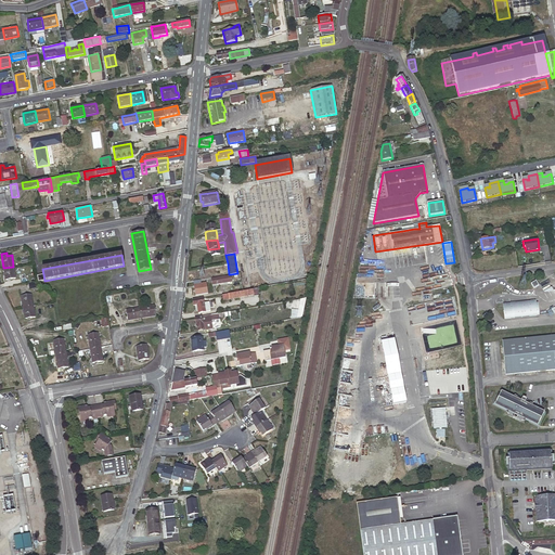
[(3,268),(5,280),(15,278),(13,267),(3,268)]
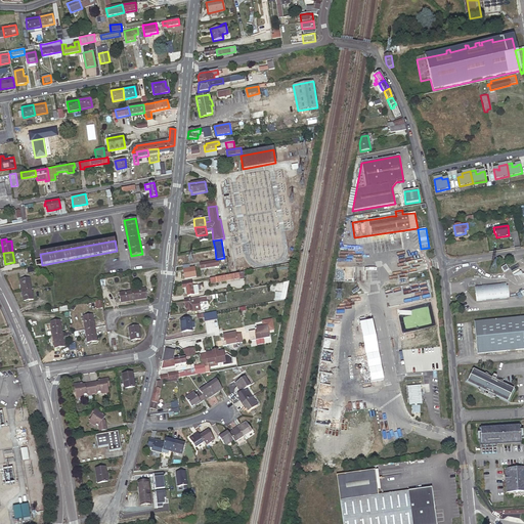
[(216,259),(206,261),(206,262),(201,263),(202,268),(219,265),(218,259),(216,259)]
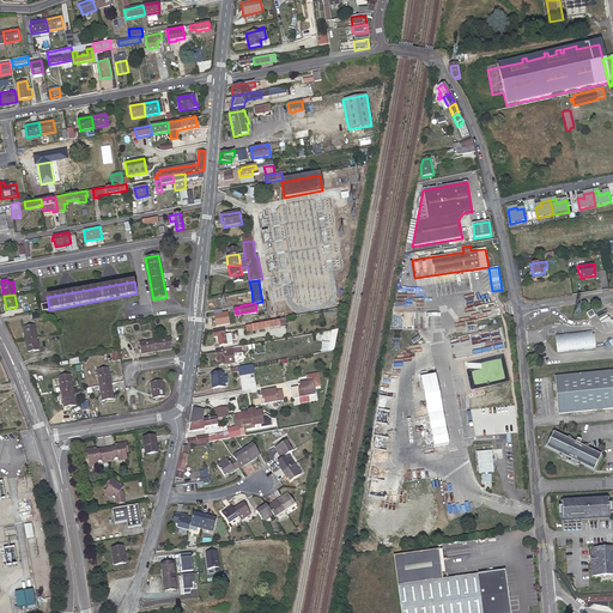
[(223,314),(222,309),(214,310),(217,326),(230,323),(229,313),(223,314)]
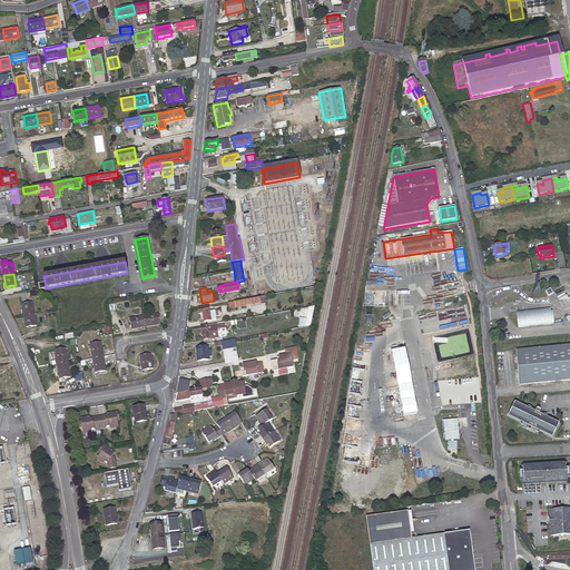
[(248,300),(228,303),(229,308),(265,302),(265,296),(259,297),(248,300)]
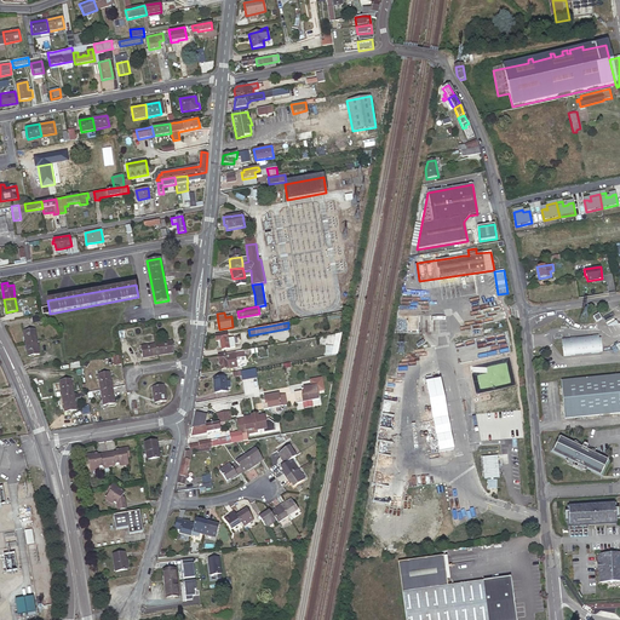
[(23,331),(26,344),(38,342),(35,328),(23,331)]
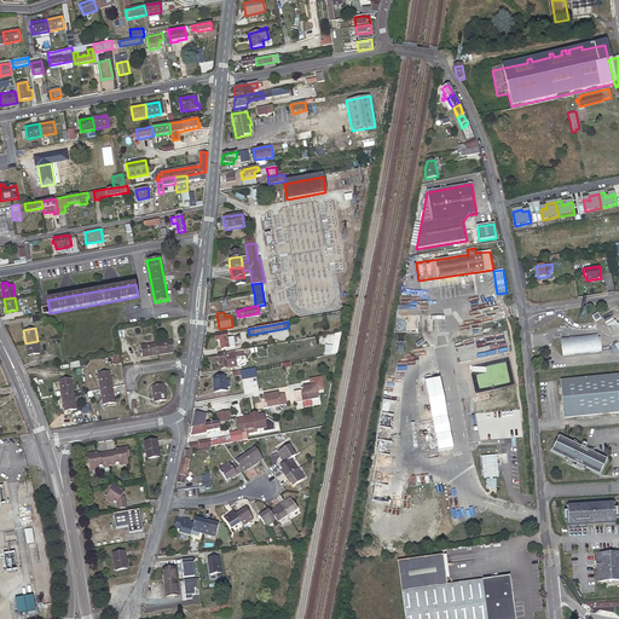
[(336,354),(341,331),(335,333),(330,356),(336,354)]
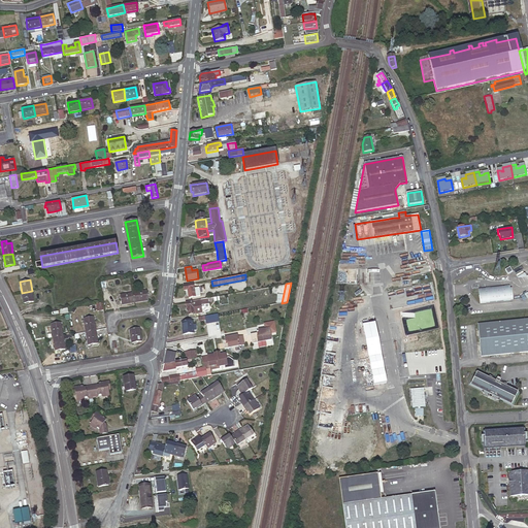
[(193,284),(183,286),(184,291),(187,290),(189,298),(200,296),(199,288),(194,288),(193,284)]
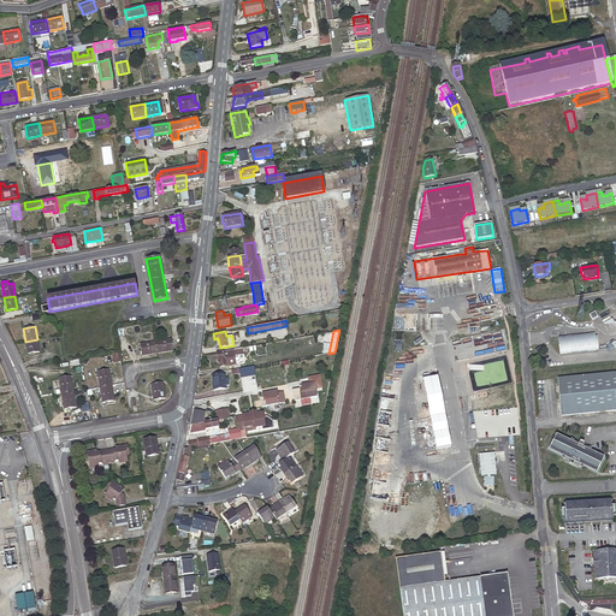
[(508,351),(504,331),(490,333),(491,338),(490,341),(484,342),(486,355),(508,351)]
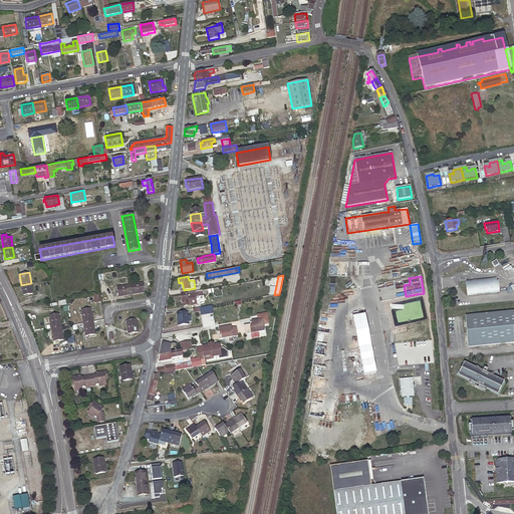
[(467,281),(468,295),(498,293),(498,283),(497,279),(467,281)]
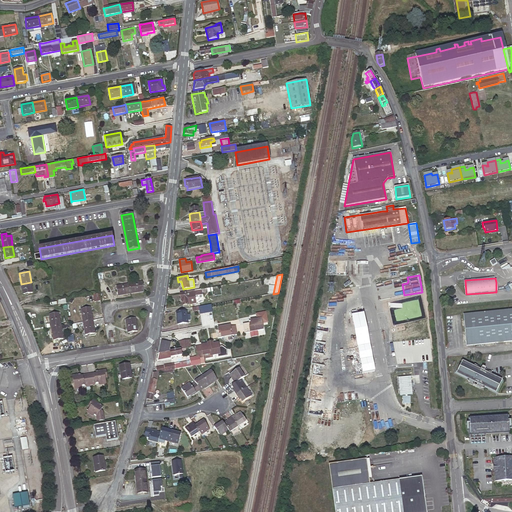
[(21,284),(23,294),(32,292),(31,282),(21,284)]
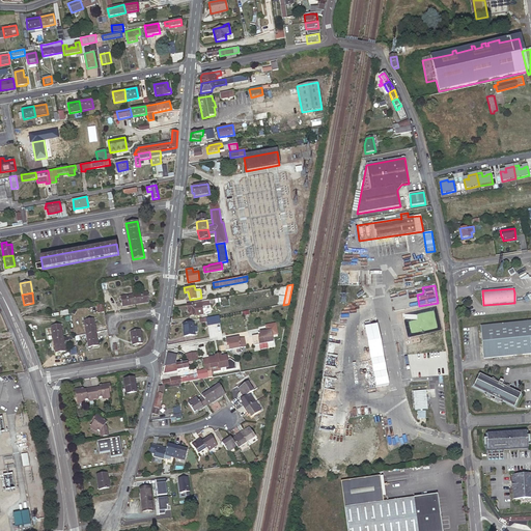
[(146,292),(134,295),(136,304),(147,302),(146,292)]
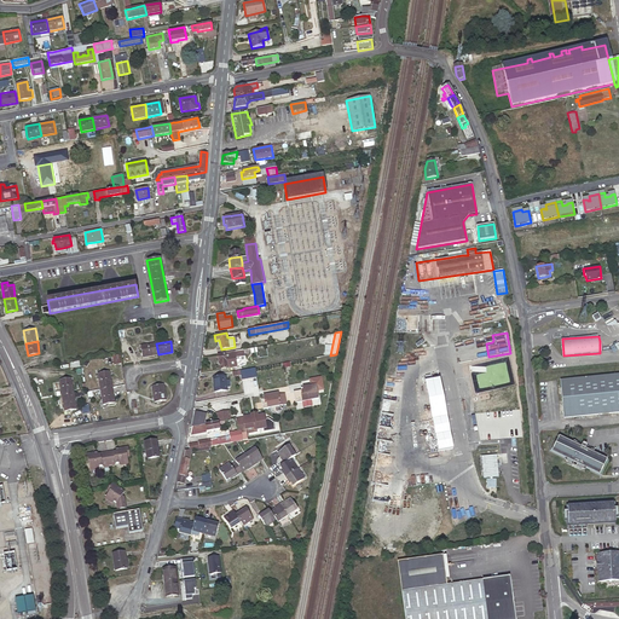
[(156,343),(140,346),(143,357),(158,354),(156,343)]
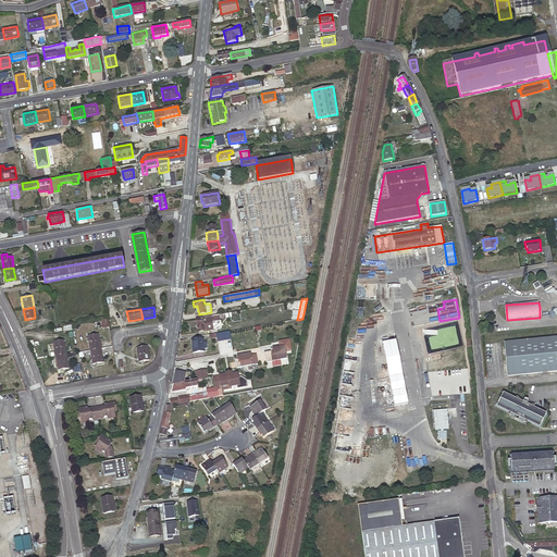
[(219,314),(198,319),(198,320),(195,320),(196,325),(197,325),(199,332),(213,330),(212,322),(220,320),(219,314)]
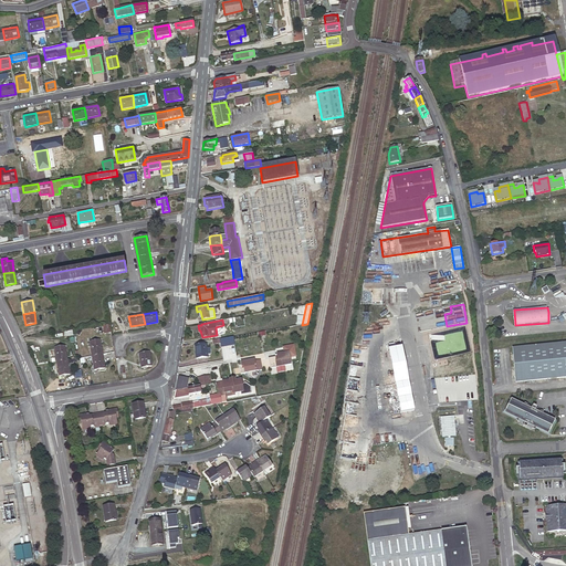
[(472,350),(470,327),(458,328),(460,352),(472,350)]
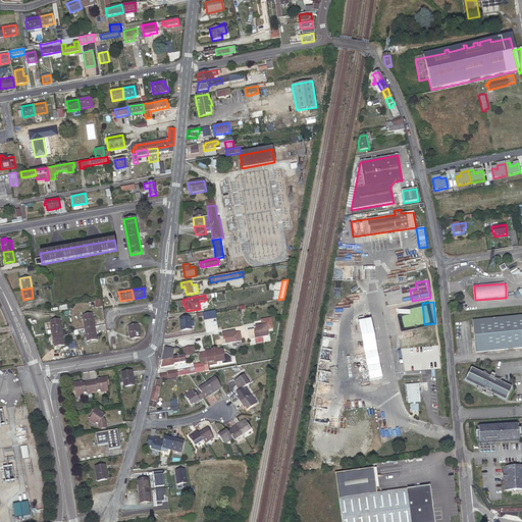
[(214,310),(202,312),(203,320),(216,318),(214,310)]
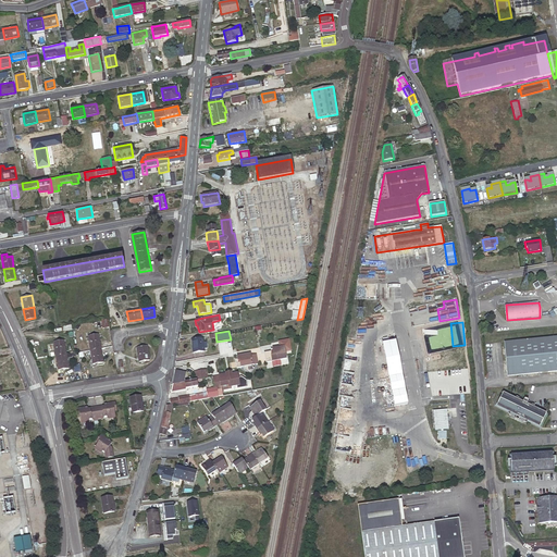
[(88,335),(90,349),(100,348),(98,334),(88,335)]
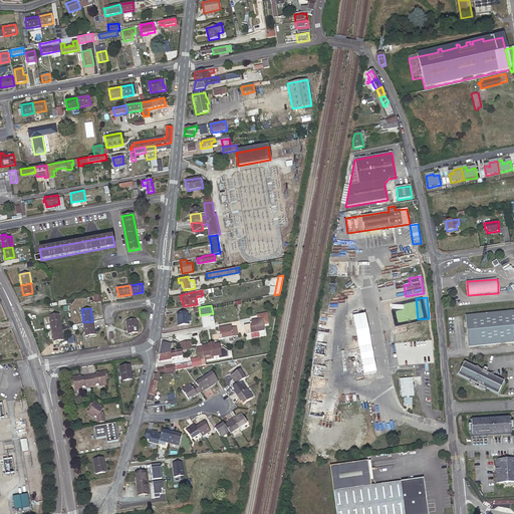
[(513,309),(467,313),(468,343),(513,339),(513,309)]
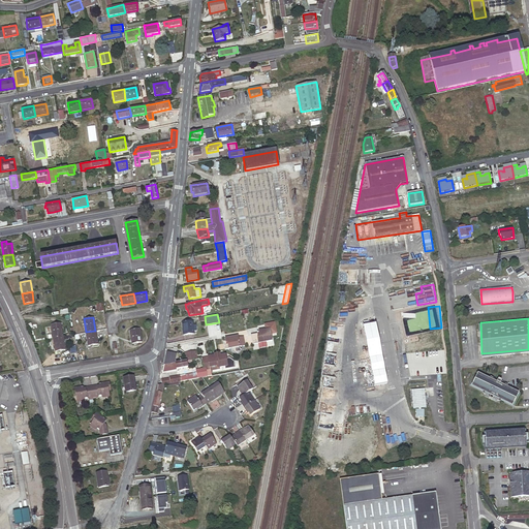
[(193,333),(192,321),(182,321),(184,334),(193,333)]
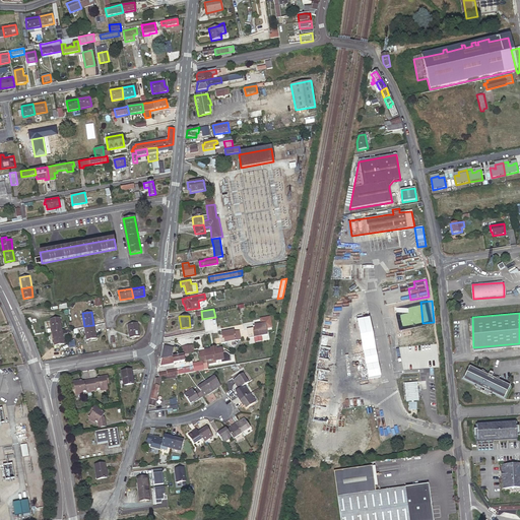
[(50,319),(52,331),(62,330),(60,317),(50,319)]
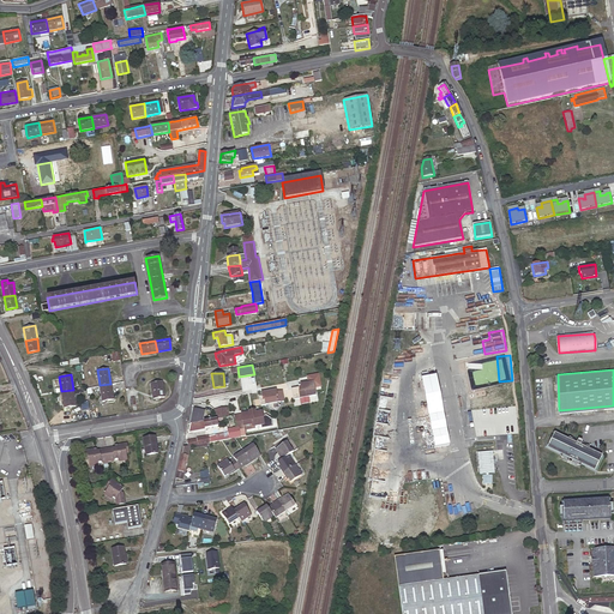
[(150,383),(152,398),(164,396),(162,380),(150,383)]
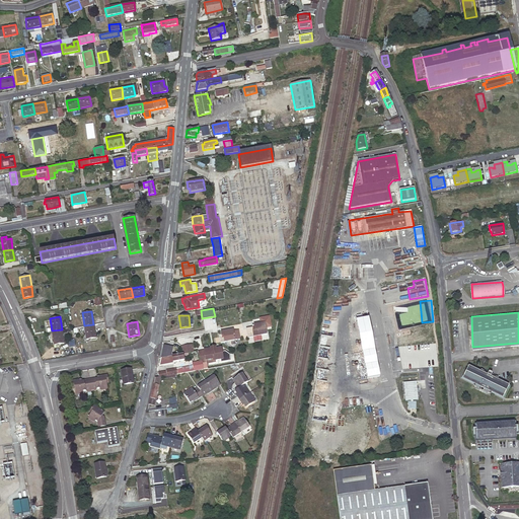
[(254,327),(247,328),(248,338),(268,335),(266,323),(254,325),(254,327)]
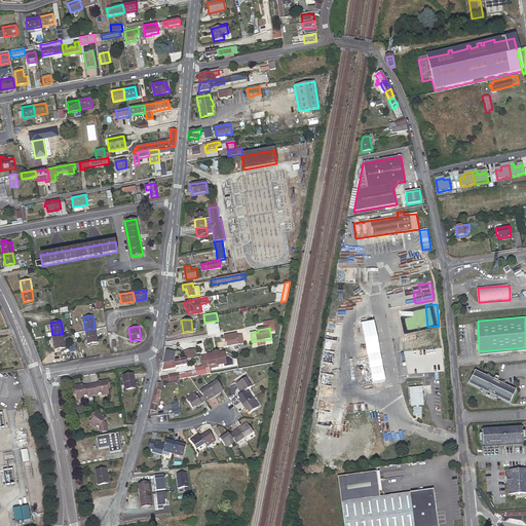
[(85,330),(87,343),(97,342),(95,329),(85,330)]
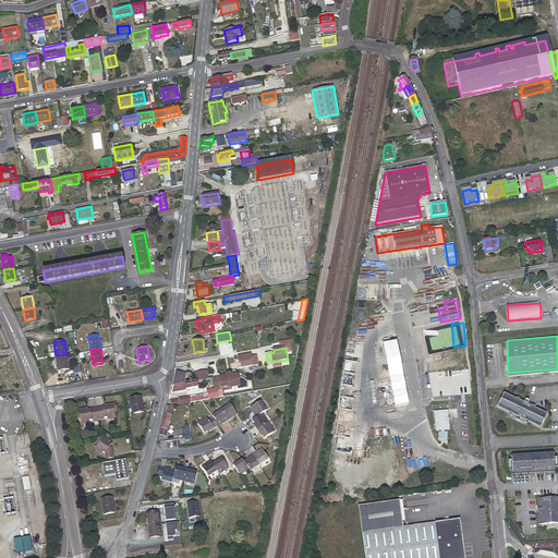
[(56,355),(58,371),(69,368),(67,354),(56,355)]
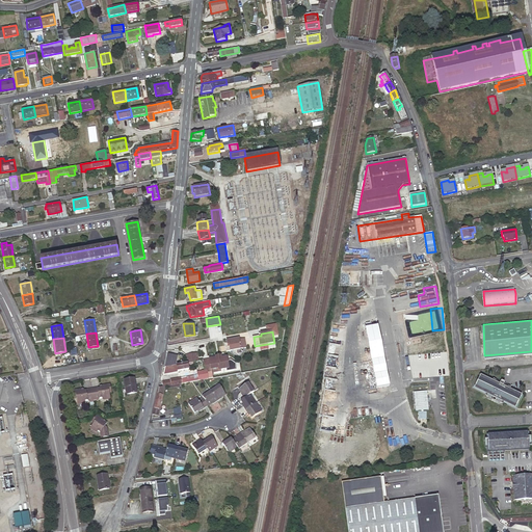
[(225,344),(227,352),(246,348),(245,339),(240,340),(239,339),(227,341),(228,344),(225,344)]
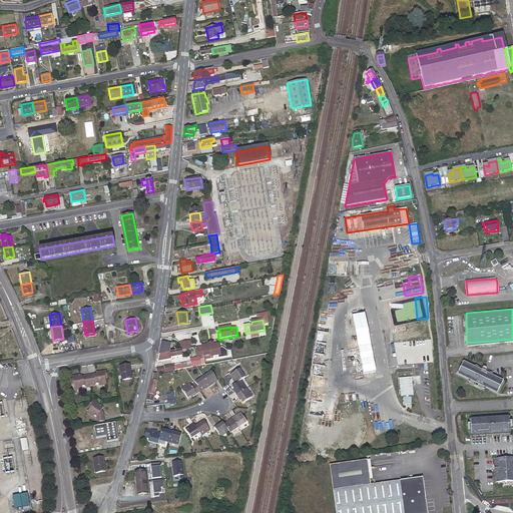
[(166,342),(161,341),(159,354),(168,352),(169,347),(165,346),(166,342)]
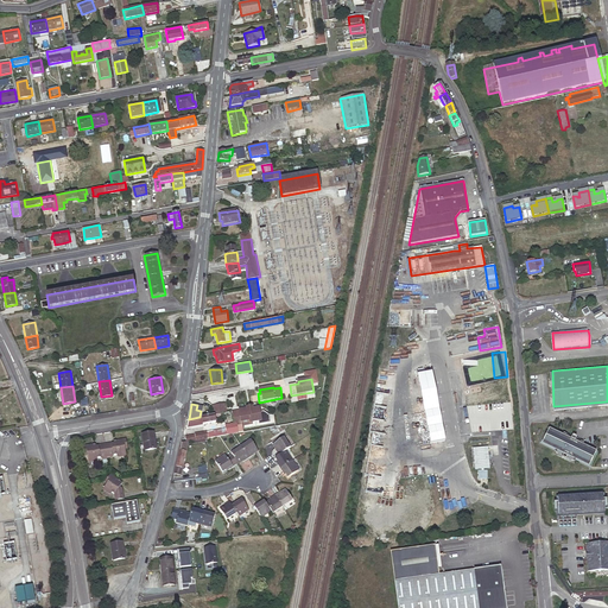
[(223,413),(226,412),(225,404),(213,406),(214,415),(223,413)]
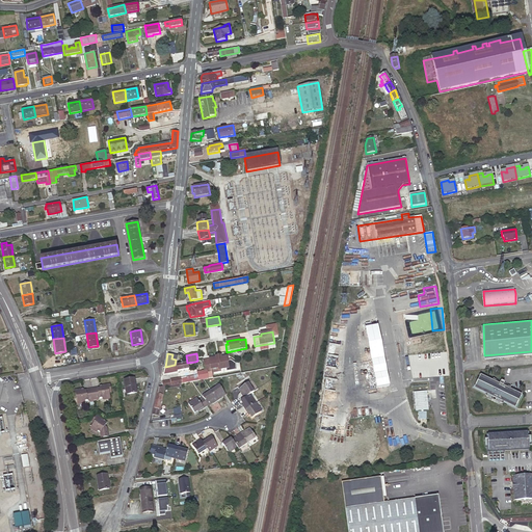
[(209,358),(203,360),(205,367),(205,370),(206,370),(207,372),(211,371),(211,369),(220,367),(221,369),(229,368),(228,363),(227,357),(221,358),(221,356),(216,357),(217,358),(210,361),(209,358)]
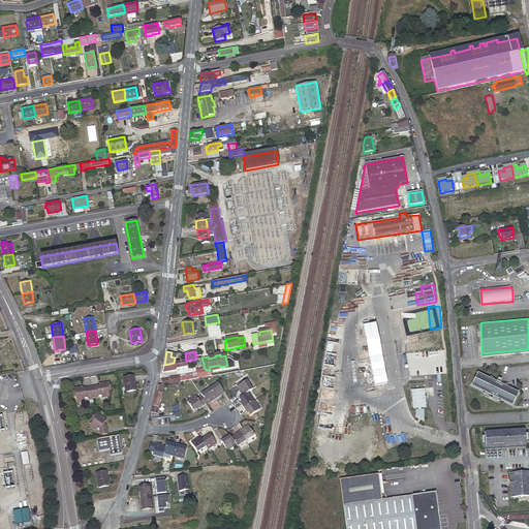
[(174,363),(164,365),(162,373),(177,371),(177,369),(188,368),(187,365),(186,361),(185,361),(180,362),(174,363)]
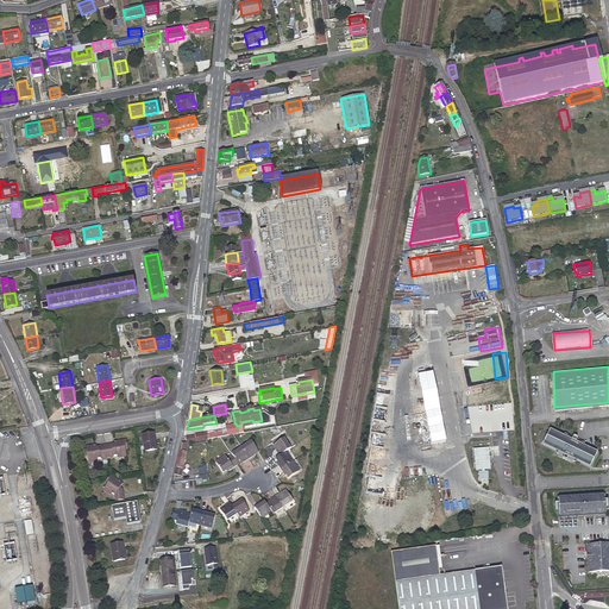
[(227,429),(227,435),(232,434),(233,434),(232,431),(237,429),(237,426),(236,424),(234,424),(226,425),(227,429)]
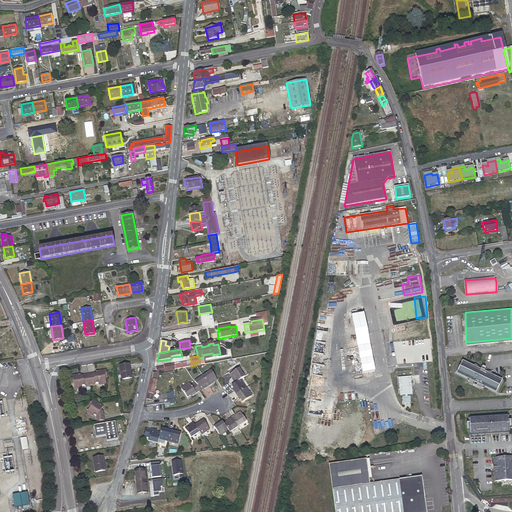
[(484,371),(485,369),(483,367),(481,370),(462,359),(455,372),(474,382),(473,385),(475,386),(477,384),(496,395),(503,382),(484,371)]
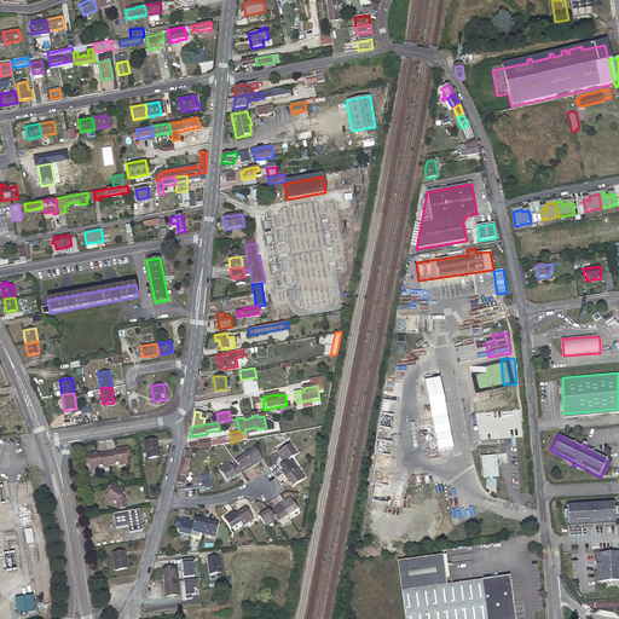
[(209,446),(210,446),(223,444),(231,443),(231,437),(208,440),(209,446)]
